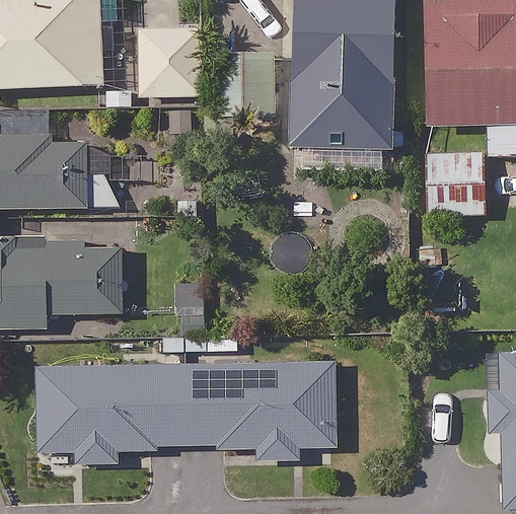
[(0,0),(0,91),(99,95),(102,0),(0,0)]
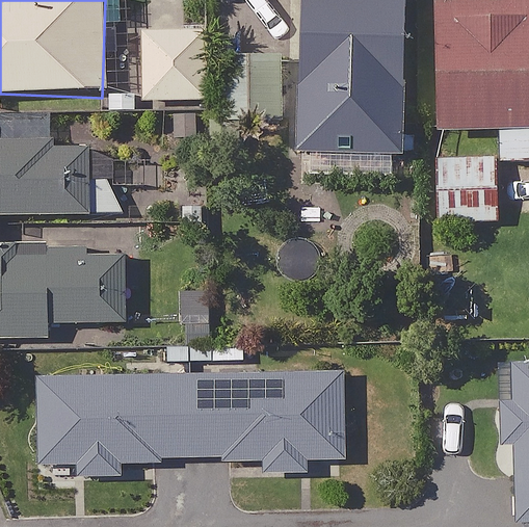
[(302,0),(296,153),(332,155),(332,176),(384,178),(384,157),(399,158),(402,84),(396,84),(399,0),(302,0)]
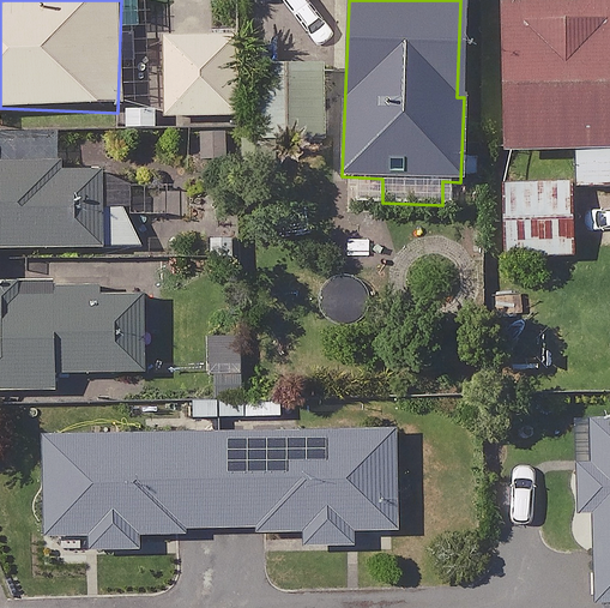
[(575,179),(575,184),(609,184),(609,0),(507,0),(505,149),(575,150),(575,179)]
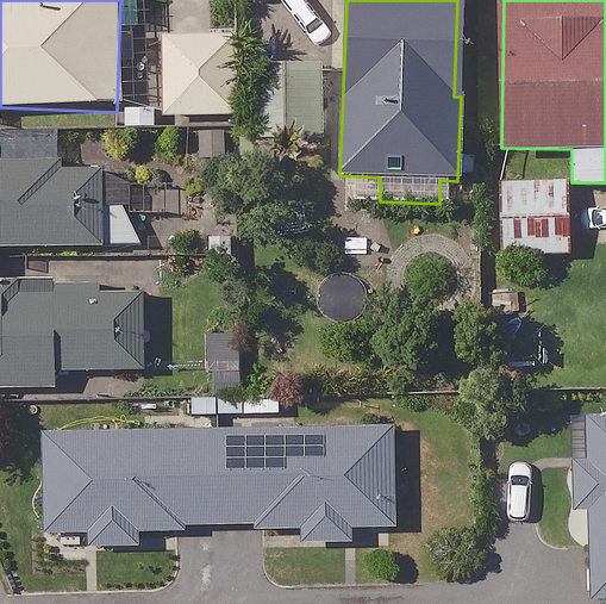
[(230,37),(167,35),(163,114),(226,118),(230,37)]
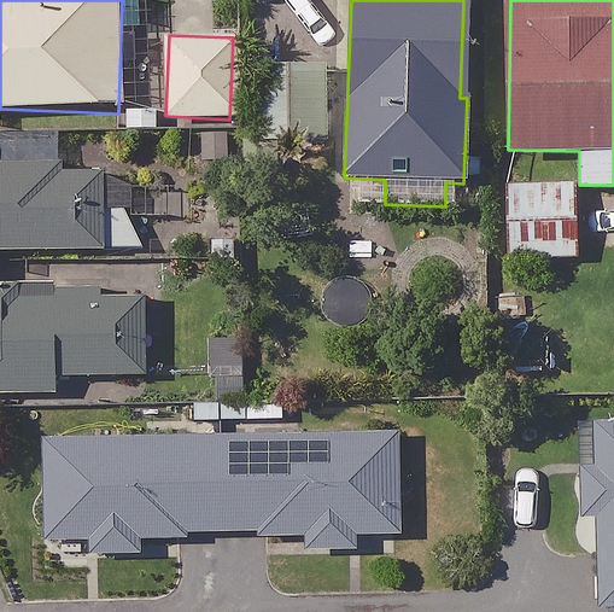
[(58,152),(0,150),(0,392),(50,395),(51,376),(142,378),(144,299),(0,295),(0,248),(132,251),(134,175),(58,173),(58,152)]
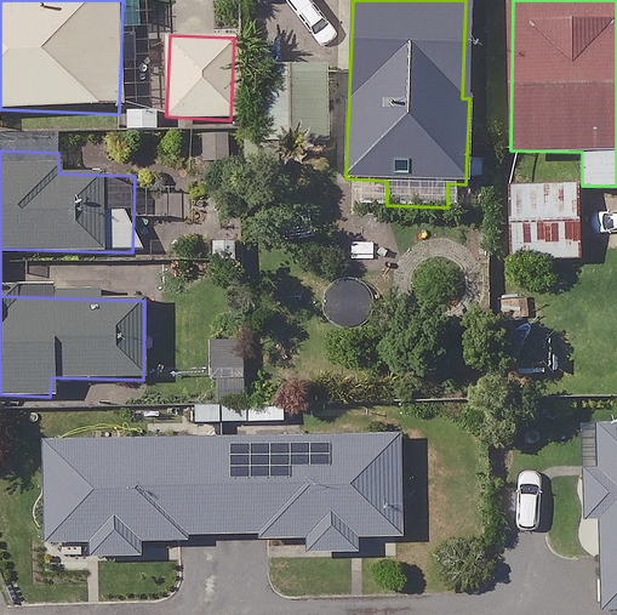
[(582,181),(508,178),(504,255),(578,257),(582,181)]
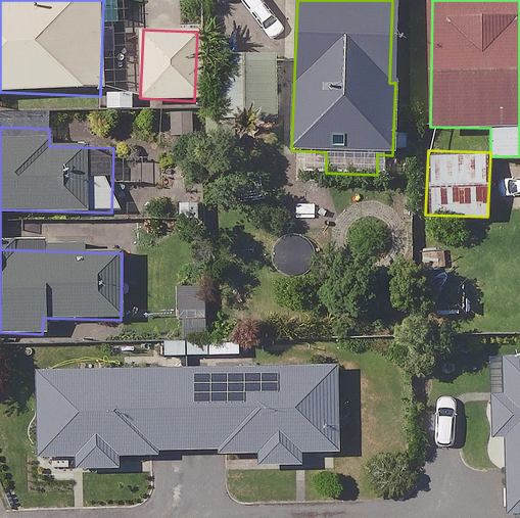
[(519,355),(503,356),(504,391),(494,391),(495,437),(505,437),(507,511),(519,510),(519,355)]
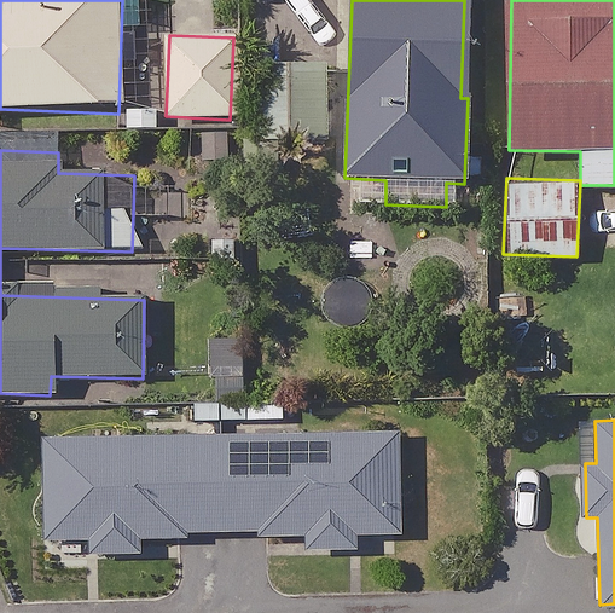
[(307,533),(308,548),(357,547),(357,532),(400,531),(398,429),(41,437),(44,538),(98,537),(98,556),(141,555),(140,537),(307,533)]
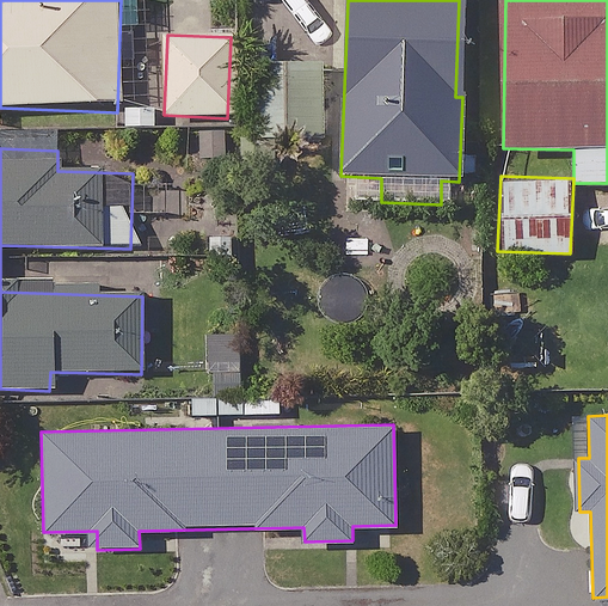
All buildings are outlined.
